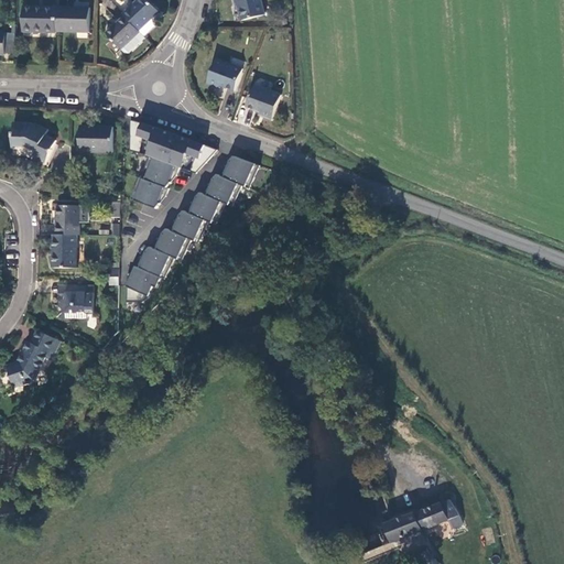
[(123,14),(143,35),(155,23),(150,17),(158,10),(148,0),(137,0),(123,14)]
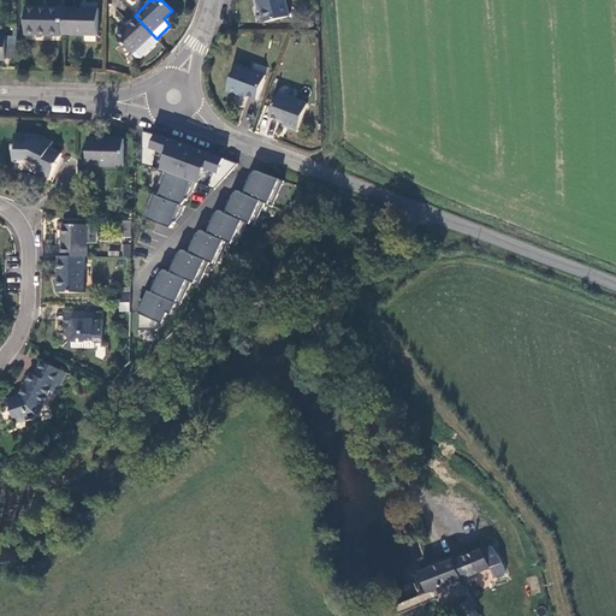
[(256,0),(258,4),(259,4),(265,24),(288,18),(285,7),(286,7),(284,0),(256,0)]
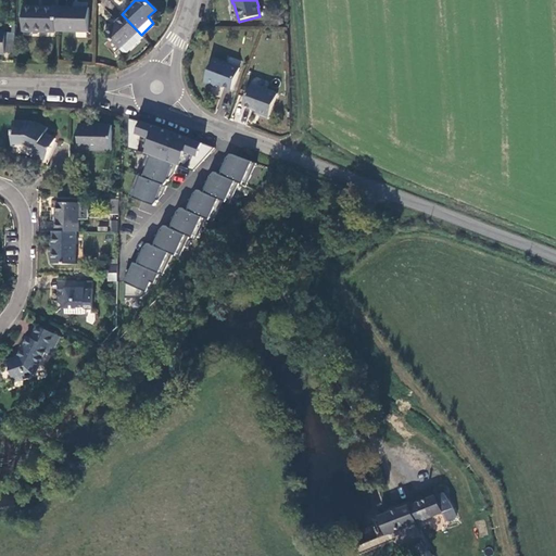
[(54,32),(54,7),(23,5),(22,28),(41,28),(41,32),(54,32)]
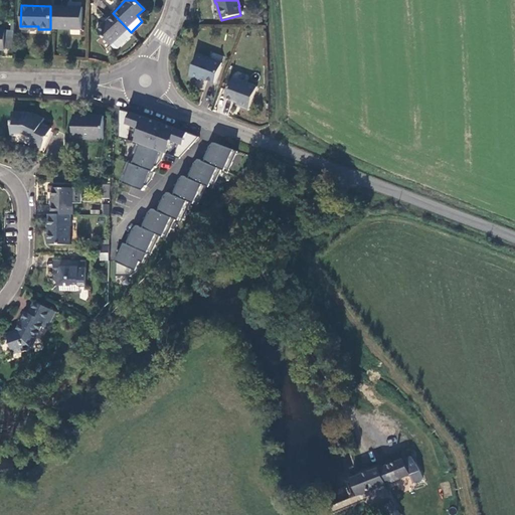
[(80,7),(50,6),(50,29),(80,29),(80,7)]
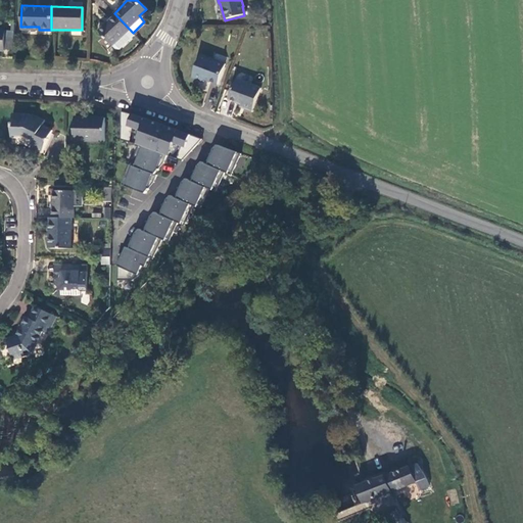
[(116,51),(134,34),(133,33),(114,13),(97,31),(116,51)]
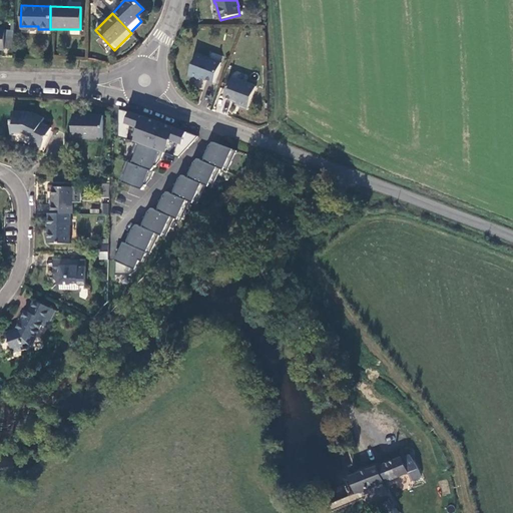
[(12,48),(13,36),(4,36),(4,48),(12,48)]
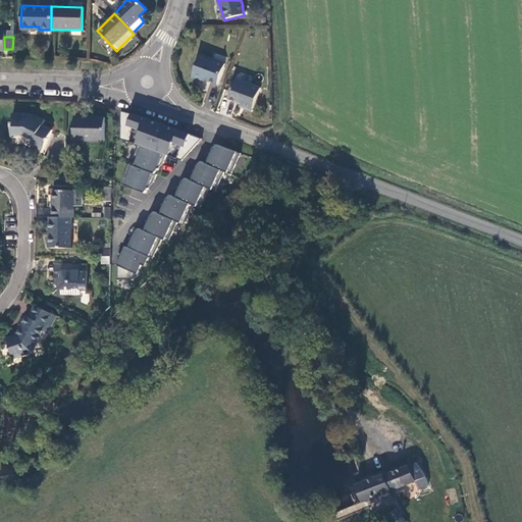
[(216,85),(224,64),(199,55),(190,77),(199,81),(200,76),(204,77),(203,80),(216,85)]
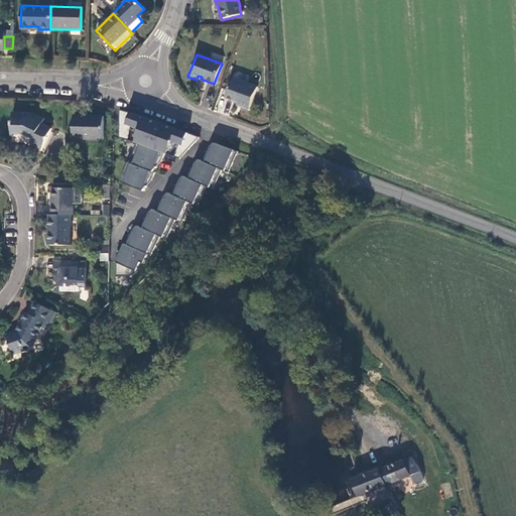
[(248,111),(256,89),(232,79),(224,99),(237,104),(238,102),(242,103),(240,108),(248,111)]
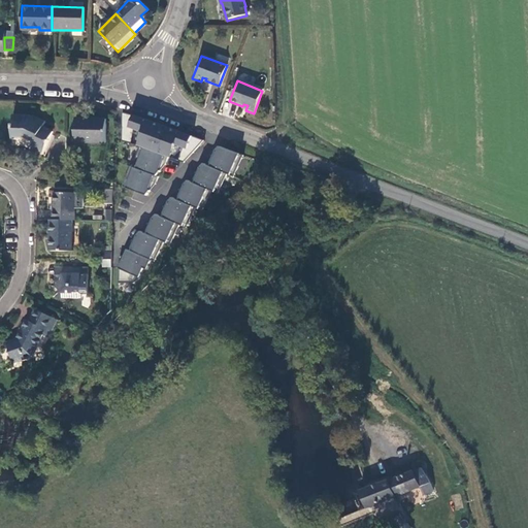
[(183,162),(202,140),(139,118),(121,112),(120,141),(138,145),(167,157),(183,162)]
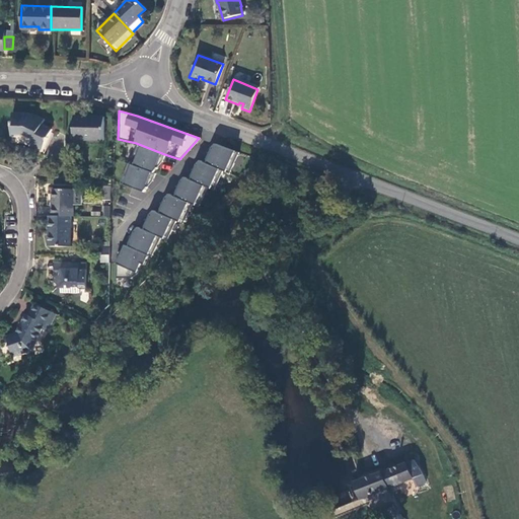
[(22,135),(29,115),(10,115),(10,134),(18,134),(22,135)]
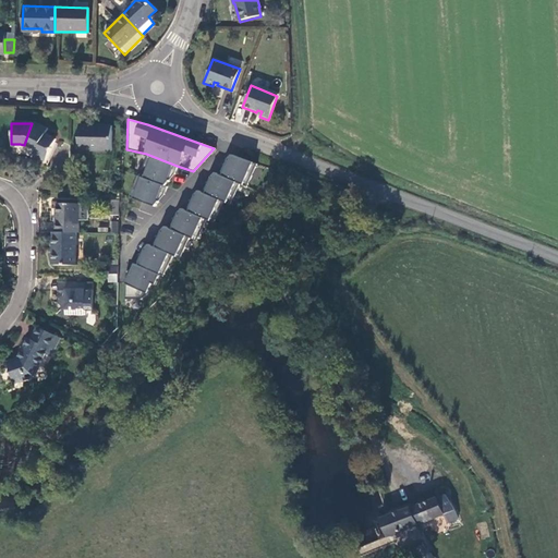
[(33,123),(32,123),(24,145),(27,146),(34,148),(31,155),(44,161),(53,140),(43,134),(45,129),(33,123)]
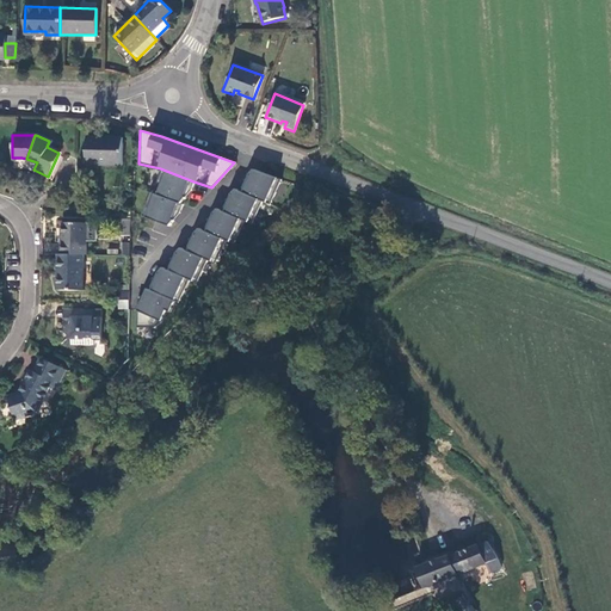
[(121,165),(121,139),(85,137),(85,165),(121,165)]
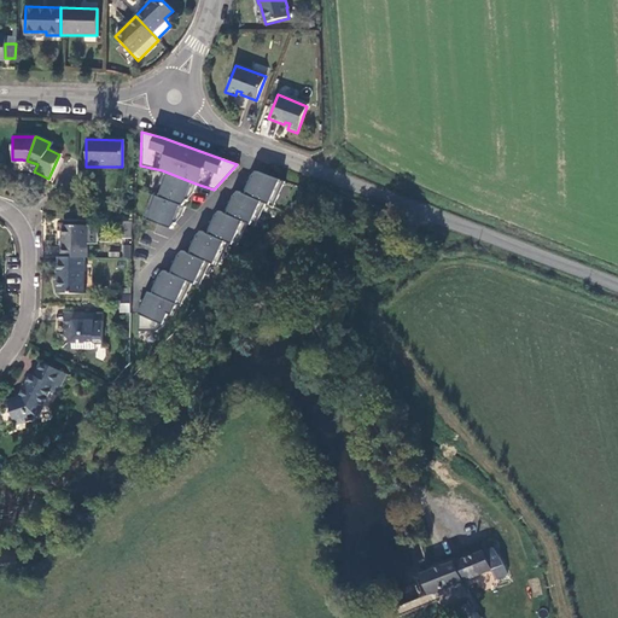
[(196,184),(162,170),(162,172),(153,194),(181,205),(186,199),(185,198),(187,191),(192,192),(196,184)]
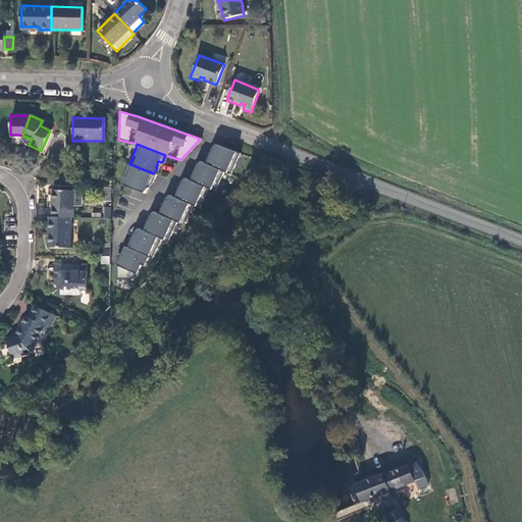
[(206,154),(203,162),(223,171),(230,174),(240,153),(216,144),(212,149),(213,150),(210,156),(206,154)]
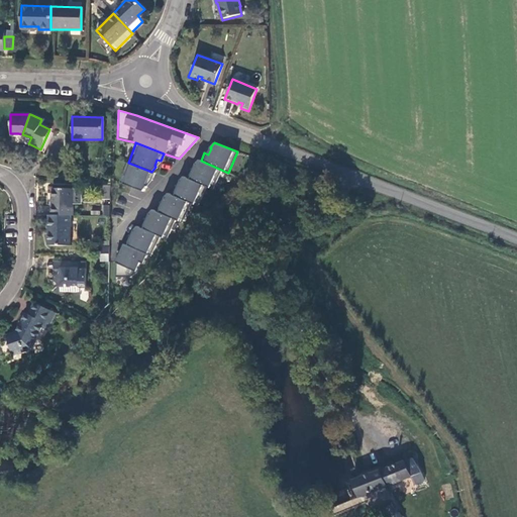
[(189,170),(186,178),(206,186),(212,189),(221,170),(201,161),(198,160),(194,164),(195,165),(193,172),(189,170)]
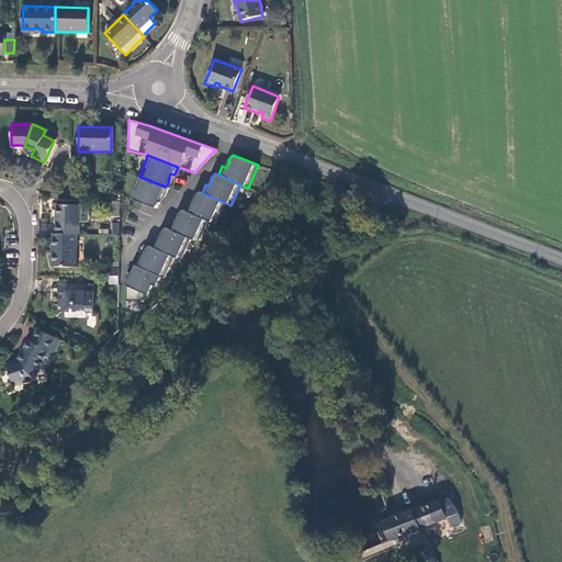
[(139,177),(137,177),(128,199),(154,208),(158,202),(157,202),(160,194),(164,195),(167,188),(165,187),(139,177)]
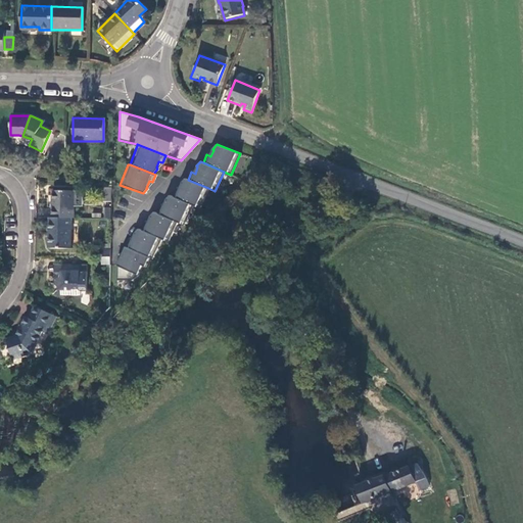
[(193,205),(199,208),(208,188),(188,180),(185,178),(181,183),(182,184),(179,190),(176,188),(173,196),(193,205)]
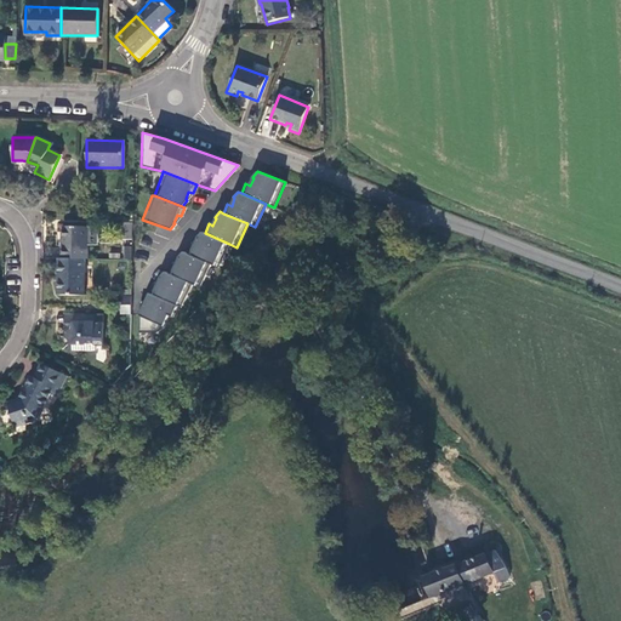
[(130,240),(130,223),(120,224),(119,240),(130,240)]
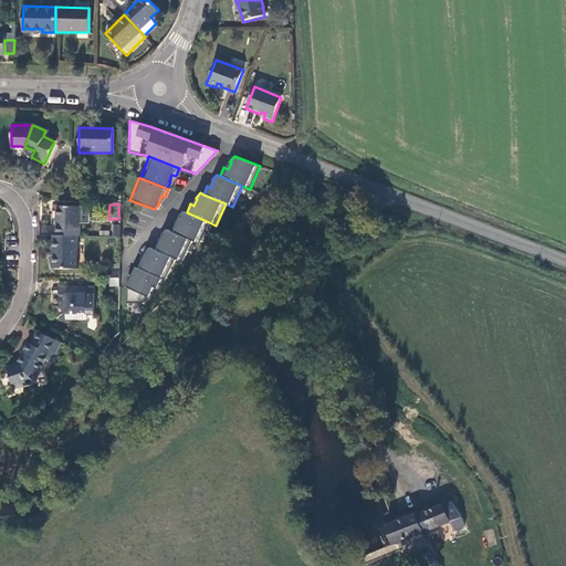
[(75,236),(77,236),(79,207),(55,207),(55,236),(75,236)]
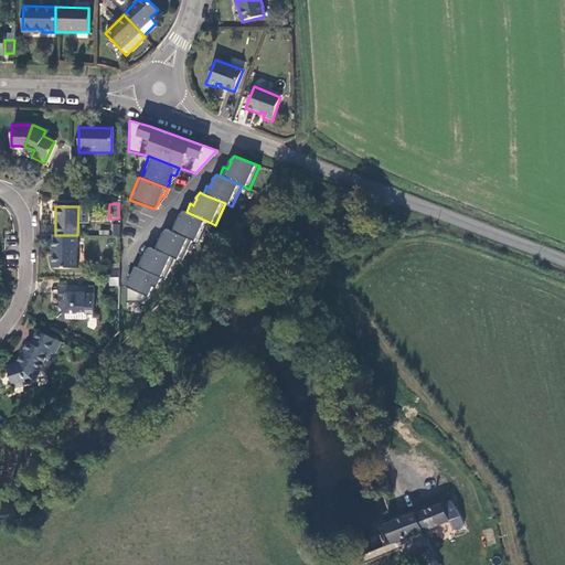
[(199,243),(209,222),(187,212),(183,211),(179,215),(180,216),(177,224),(173,222),(169,231),(191,240),(199,243)]
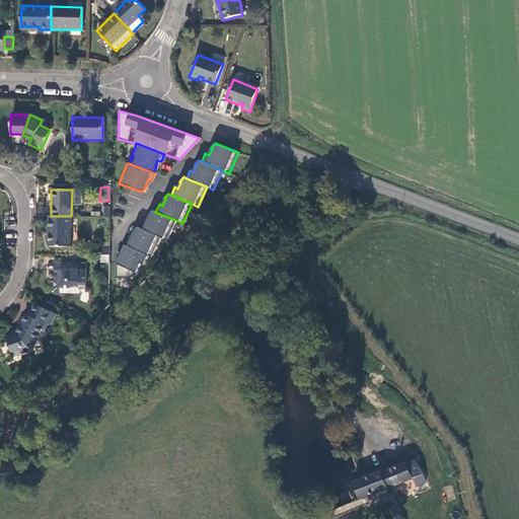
[(167,240),(175,220),(155,212),(153,210),(149,215),(150,216),(147,222),(143,220),(140,228),(160,237),(167,240)]
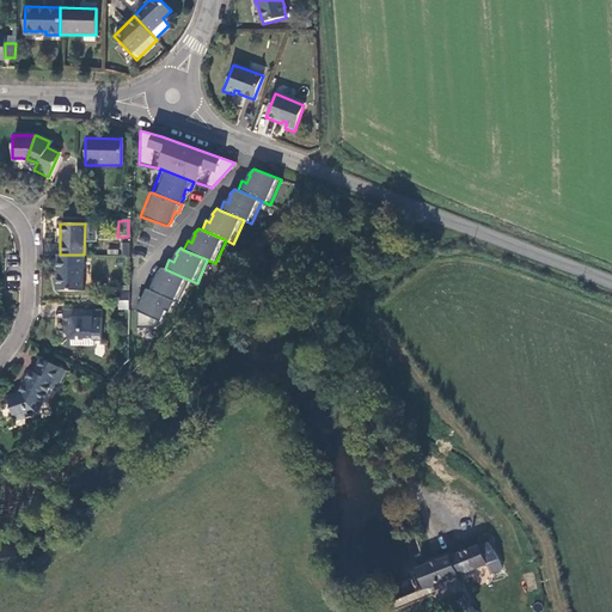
[(80,291),(81,255),(60,255),(56,255),(56,291),(80,291)]
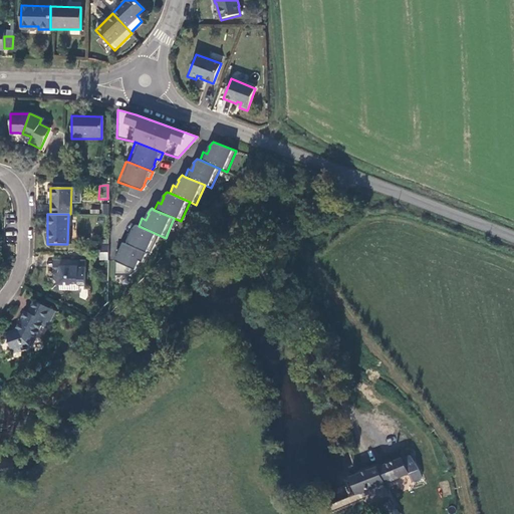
[(151,254),(159,235),(139,226),(136,225),(132,229),(134,230),(131,237),(126,235),(123,243),(125,244),(148,253),(151,254)]
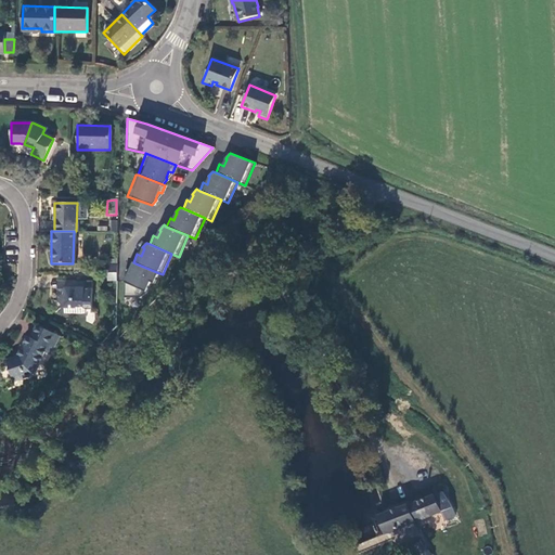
[(159,273),(136,263),(133,269),(125,269),(125,297),(140,298),(146,292),(151,282),(155,283),(159,273)]
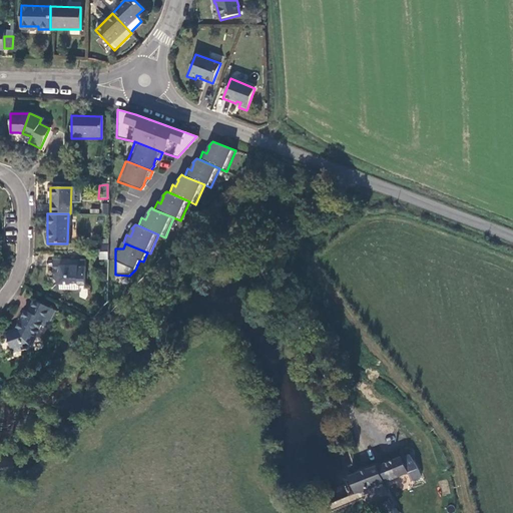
[(84,260),(56,259),(55,267),(53,269),(54,270),(52,273),(51,280),(54,282),(57,282),(57,290),(76,291),(76,286),(83,287),(84,260)]
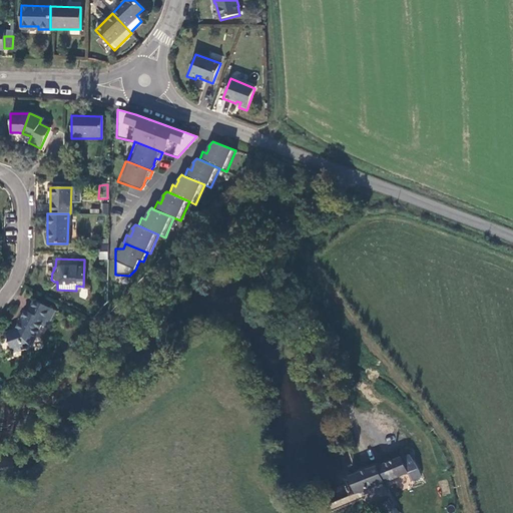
[(22,312),(13,331),(4,334),(10,354),(21,351),(19,345),(32,341),(39,327),(44,329),(52,313),(31,302),(25,314),(22,312)]
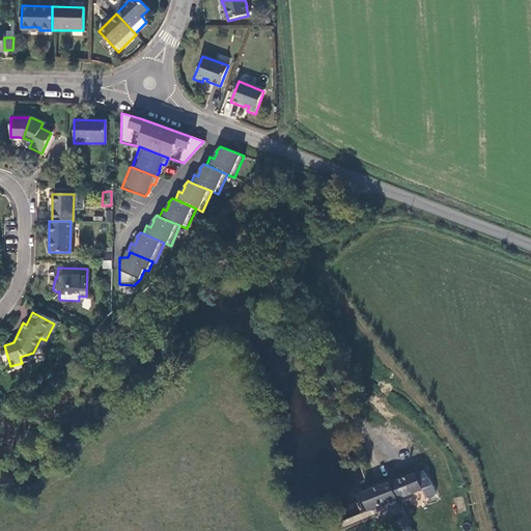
[(33,353),(20,357),(22,363),(30,360),(33,353)]
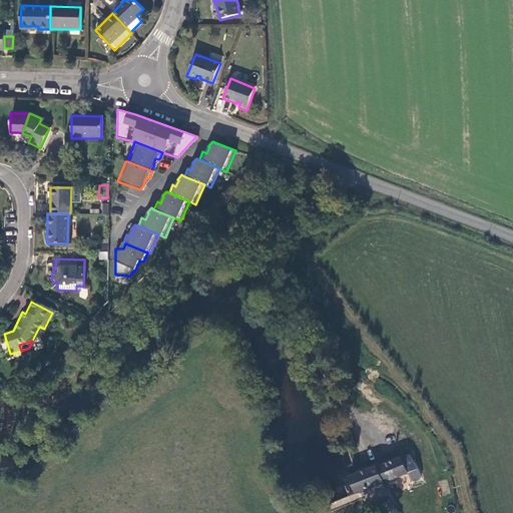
[(344,478),(350,494),(411,472),(405,455),(404,455),(376,466),(354,474),(344,478)]
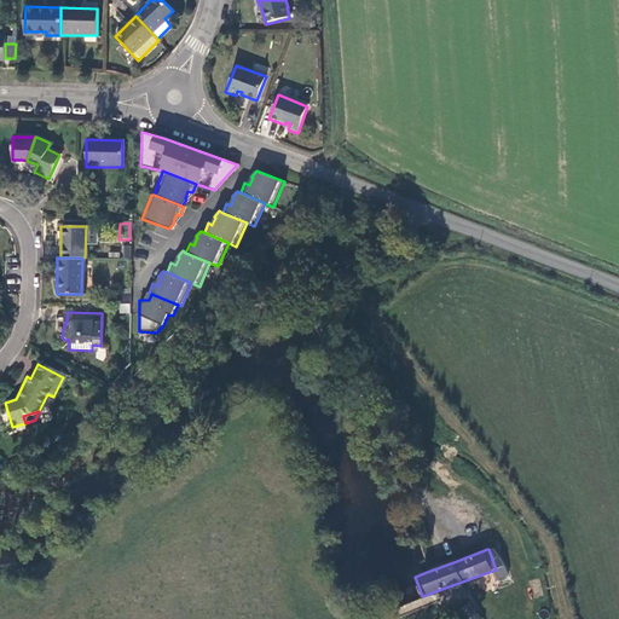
[(453,618),(468,618),(463,611),(462,611),(458,603),(445,609),(449,617),(452,615),(453,618)]
